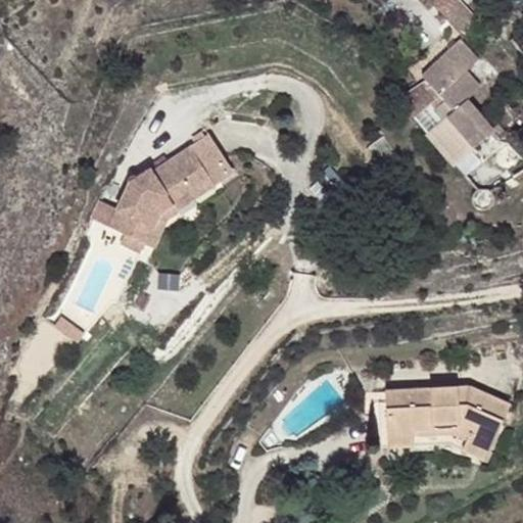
[(479,22),(459,0),(430,0),(464,36),(479,22)]
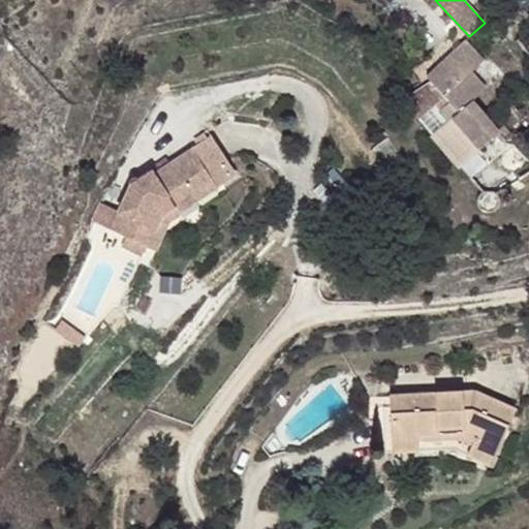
[(456,49),(446,38),(429,55),(438,65),(456,49)]
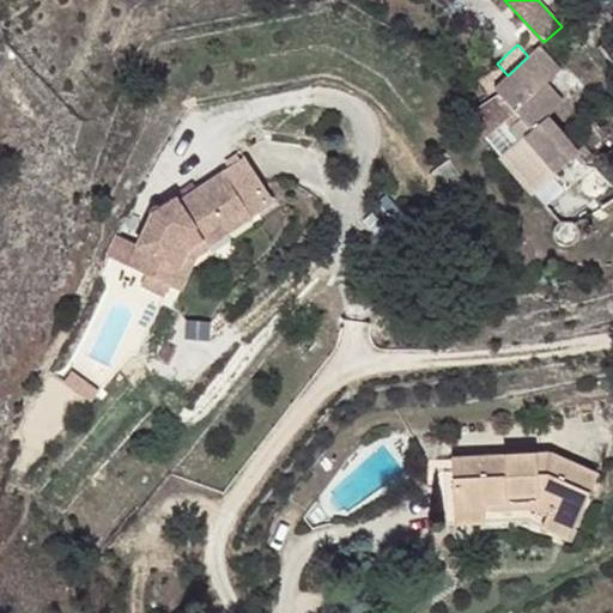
[(562,68),(541,46),(496,90),(501,93),(474,111),(467,116),(485,137),(503,122),(510,129),(522,119),(532,128),(501,155),(535,194),(582,156),(546,116),(563,101),(546,82),(562,68)]
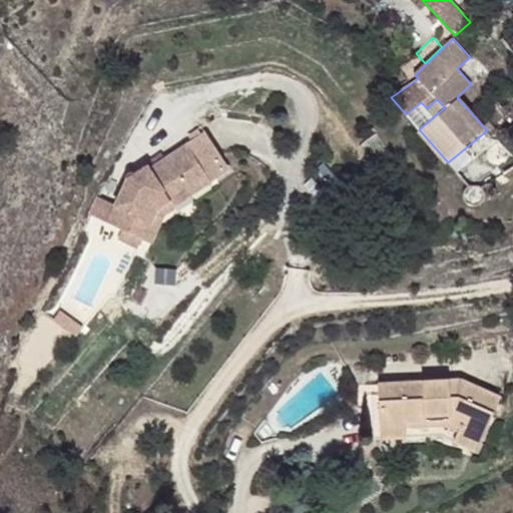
[(425,63),(414,73),(415,75),(453,38),(452,38),(442,47),(425,63)]
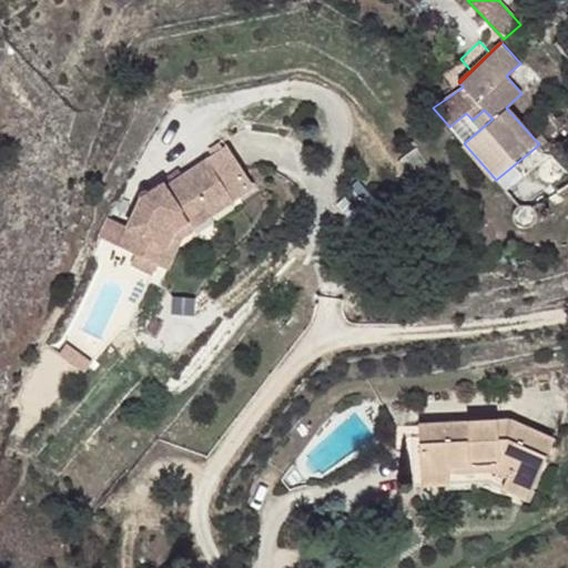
[(430,165),(416,146),(398,160),(412,179),(430,165)]
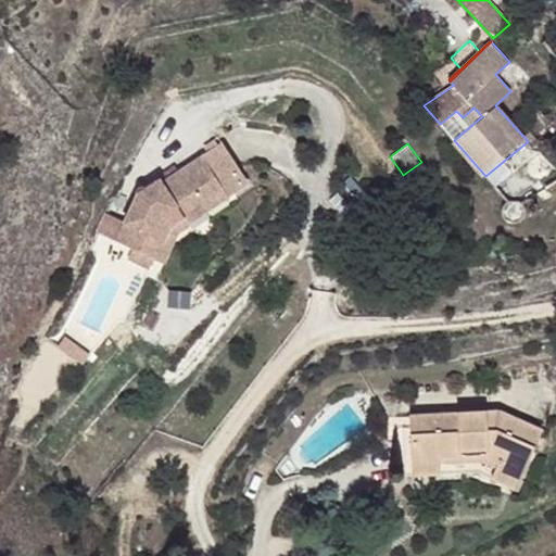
[(172,227),(185,218),(184,216),(177,206),(194,194),(201,204),(224,189),(202,156),(150,191),(148,188),(147,187),(146,187),(143,186),(142,187),(140,188),(139,188),(138,189),(137,191),(137,192),(137,194),(137,196),(124,225),(116,241),(134,249),(129,257),(150,267),(154,258),(156,260),(172,227)]
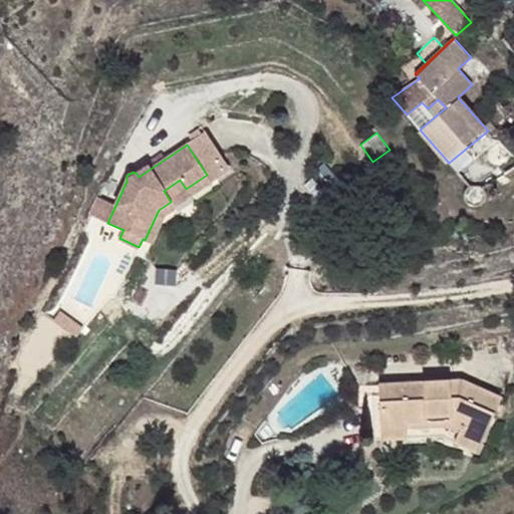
[(212,183),(207,175),(186,189),(191,196),(212,183)]
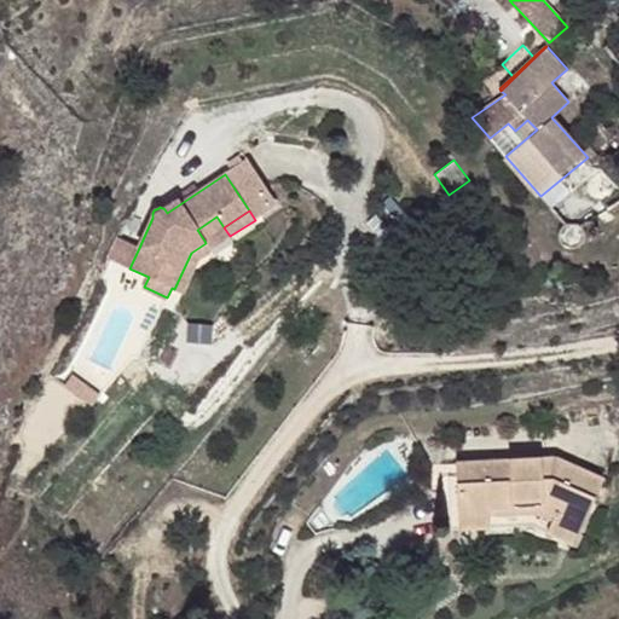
[(224,227),(217,217),(197,230),(204,241),(224,227)]
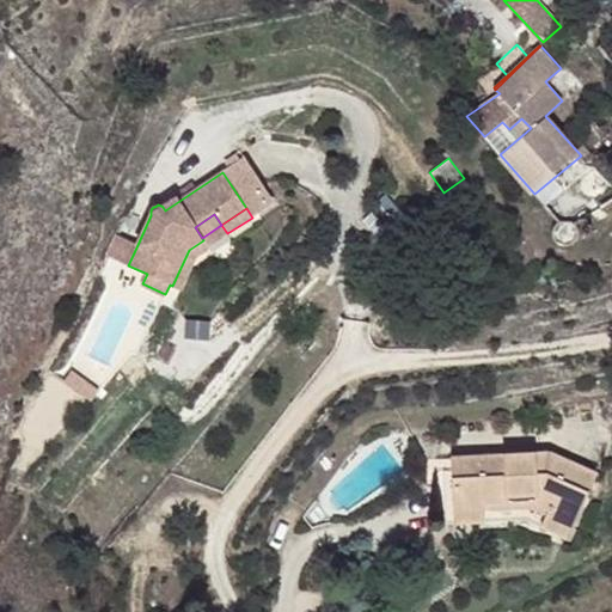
[(209,249),(203,240),(189,250),(172,286),(182,289),(197,257),(209,249)]
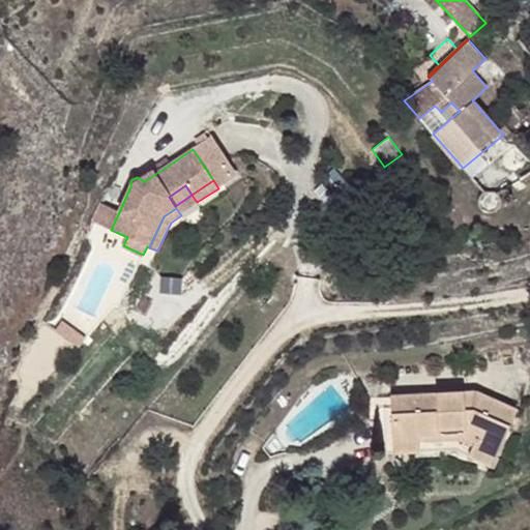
[(476,391),(436,394),(436,406),(443,407),(482,407),(508,406),(476,391)]
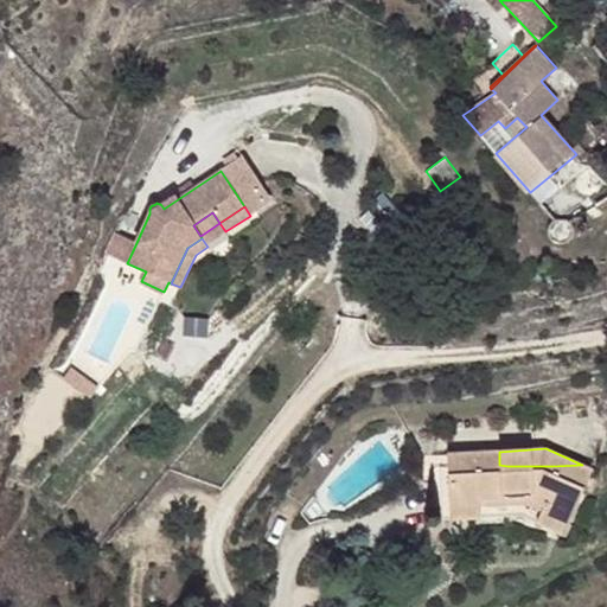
[(499,452),(448,454),(448,466),(455,466),(499,465),(499,452)]
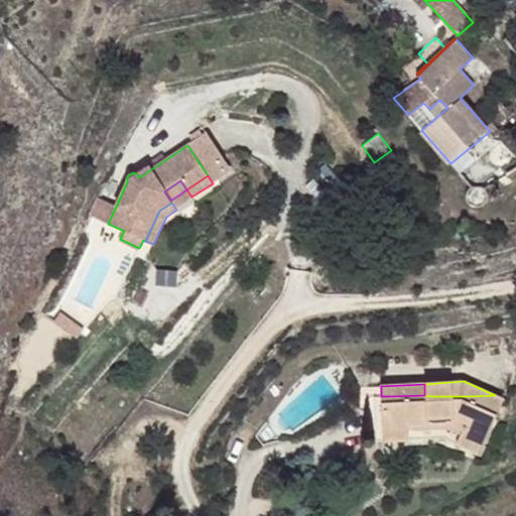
[(470,396),(431,396),(424,395),(425,400),(382,402),(384,429),(407,428),(406,423),(428,421),(428,416),(447,415),(449,422),(463,428),(461,434),(482,443),(502,398),(495,395),(470,396)]
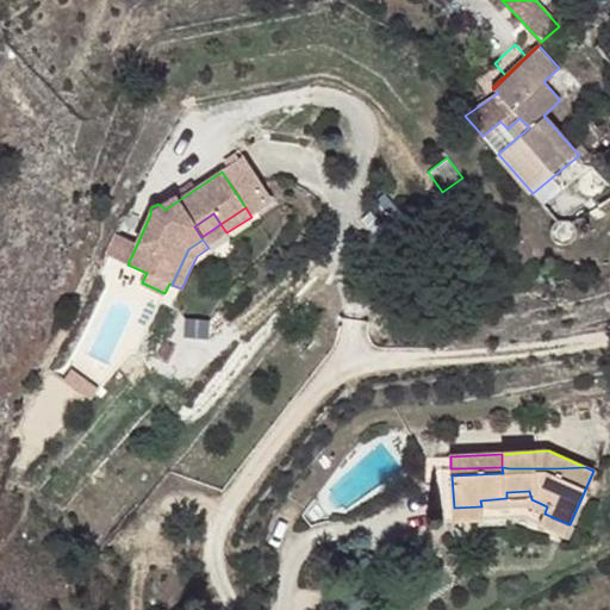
[(481,506),(454,508),(454,522),(481,522),(481,506)]
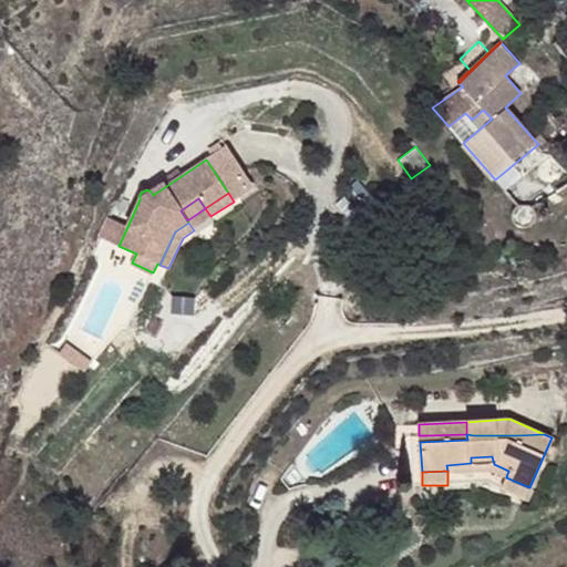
[(529,487),(506,477),(501,488),(524,498),(529,487)]
